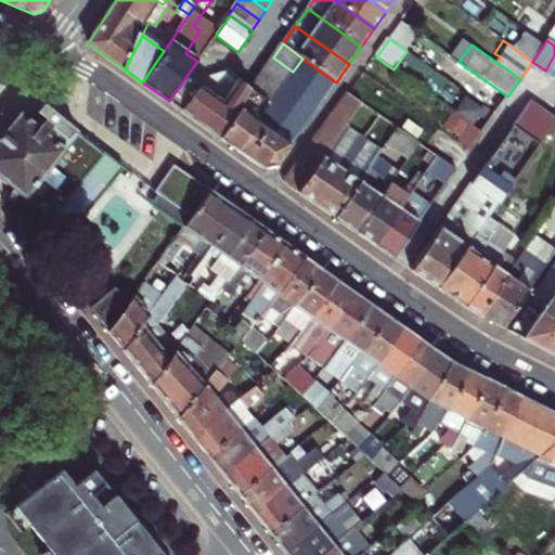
[(554,55),(545,71),(554,77),(554,55)]
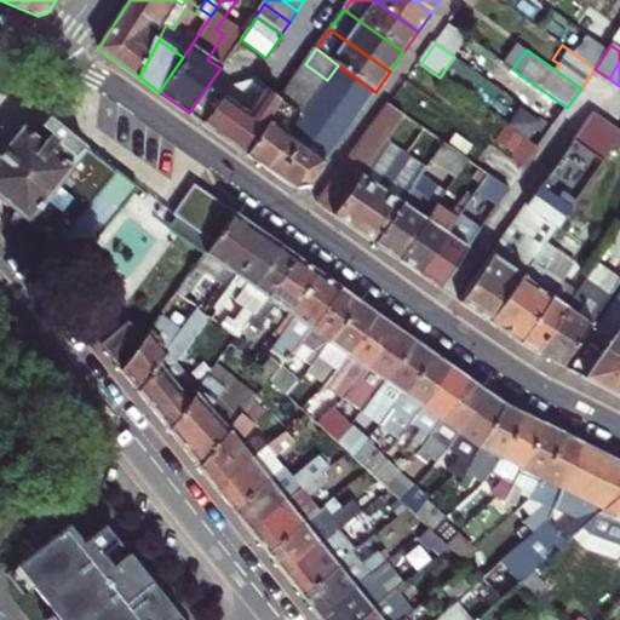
[(327,80),(305,64),(298,78),(320,92),(327,80)]
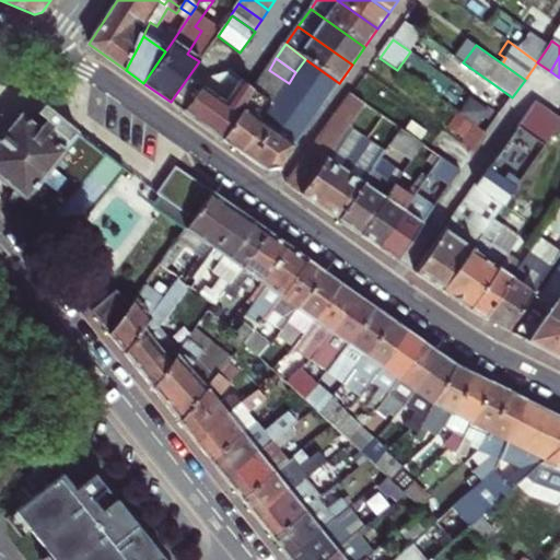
[(272,106),(254,93),(240,114),(223,139),(270,172),(280,166),(339,83),(305,59),(295,72),(289,83),(280,95),(272,106)]
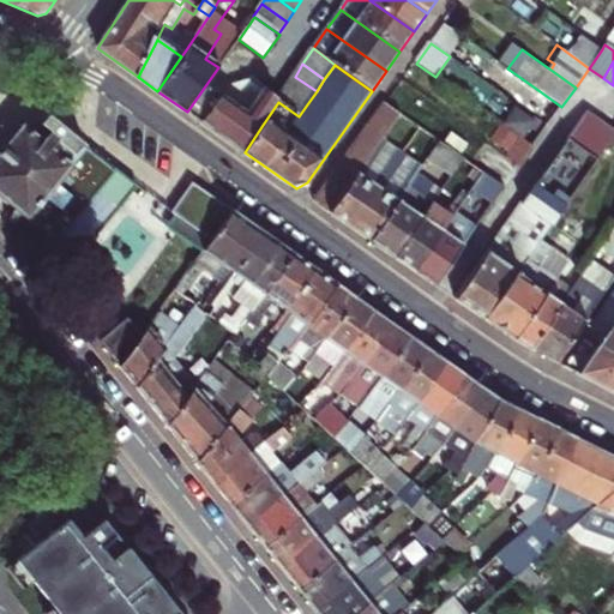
[(317,91),(295,77),(287,89),(307,104),(317,91)]
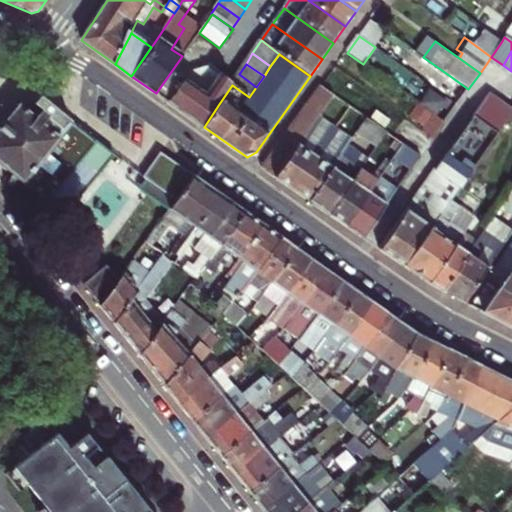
[(197,88),(205,94),(218,75),(208,68),(193,73),(187,80),(197,88)]
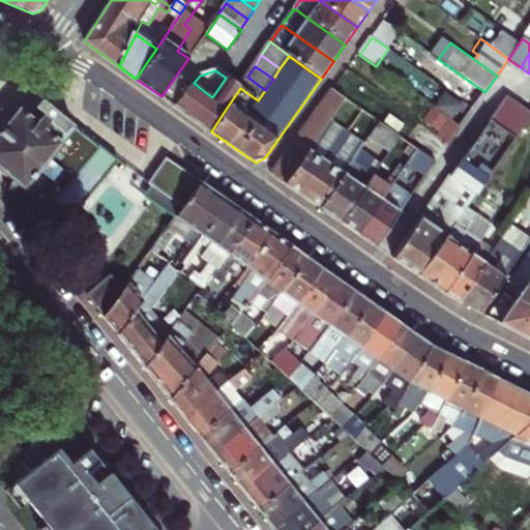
[(265,90),(247,77),(240,88),(258,100),(265,90)]
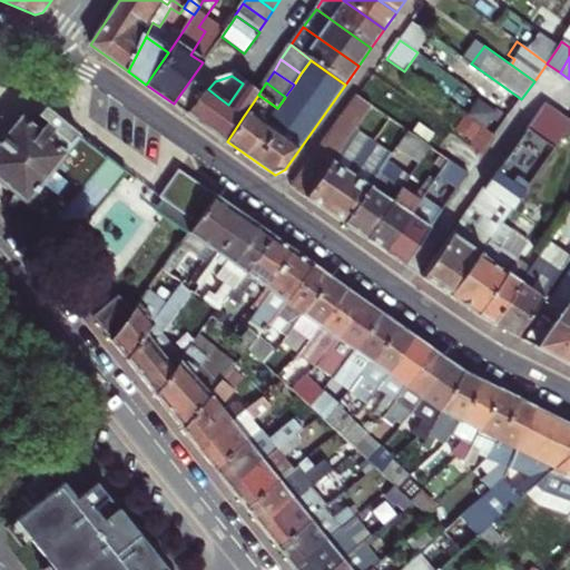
[(228,105),(232,107),(244,116),(258,95),(243,84),(228,105)]
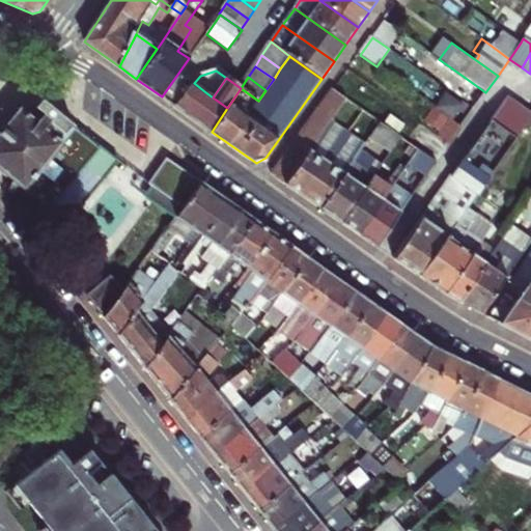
[(467,79),(455,95),(465,102),(474,109),(485,92),(467,79)]
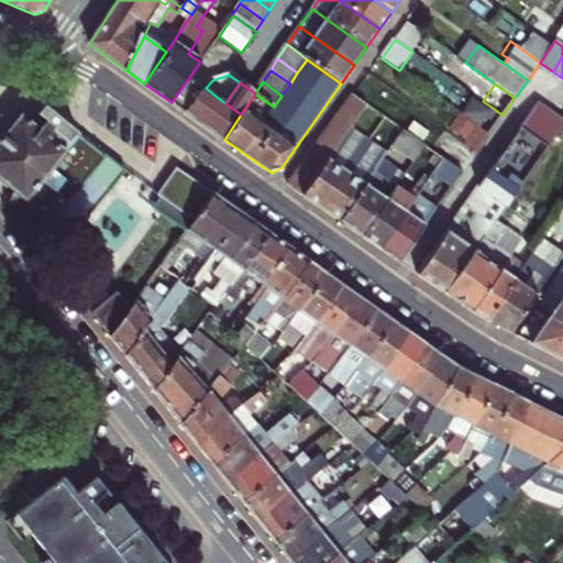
[(187,113),(199,122),(217,97),(206,88),(187,113)]
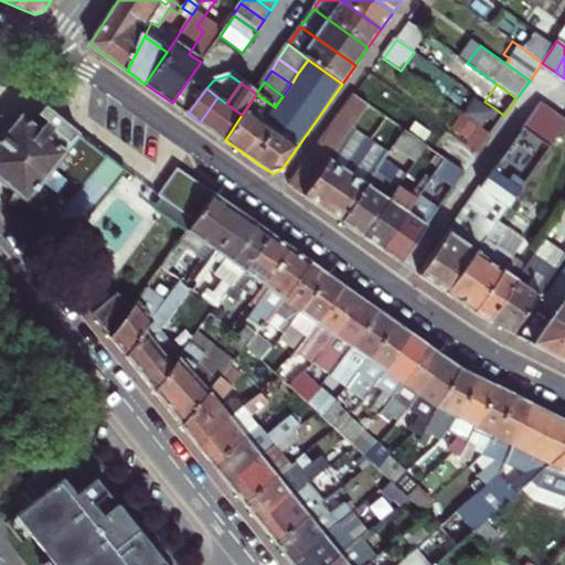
[(217,97),(200,123),(213,131),(230,106),(226,104),(217,97)]
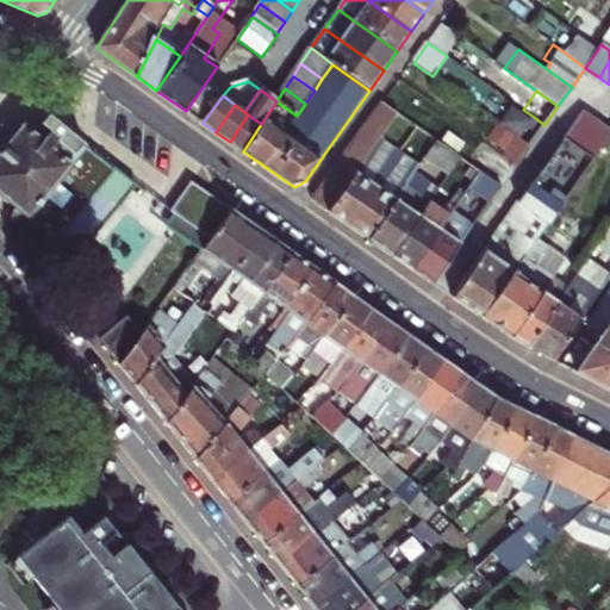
[(384,131),(396,114),(384,105),(315,201),(330,212),(366,160),(384,131)]
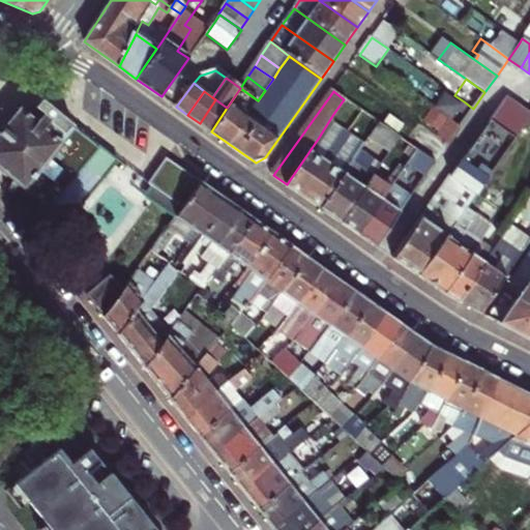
[(418,276),(478,192),(486,181),(518,136),(523,128),(529,118),(529,109),(522,104),(509,95),(492,120),(453,175),(393,259),(418,276)]
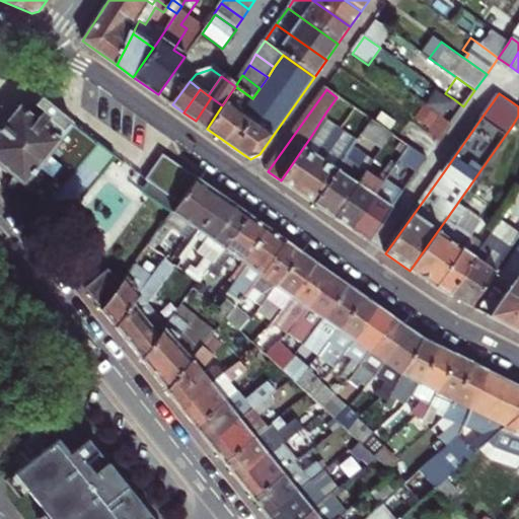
[(33,116),(17,102),(0,125),(0,163),(67,216),(115,152),(70,121),(40,94),(32,101),(40,107),(33,116)]
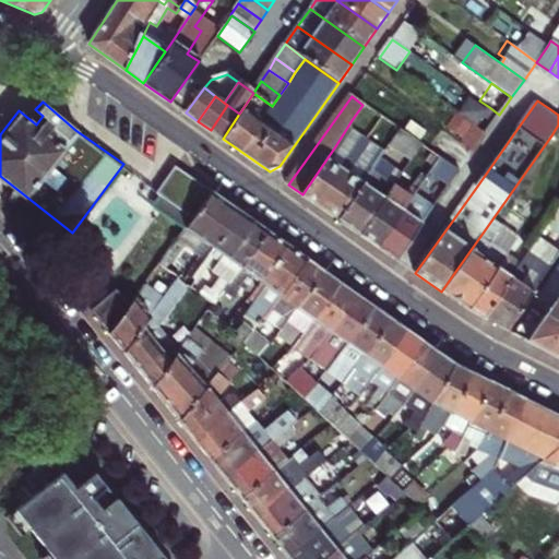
[(239,114),(227,105),(211,130),(223,139),(239,114)]
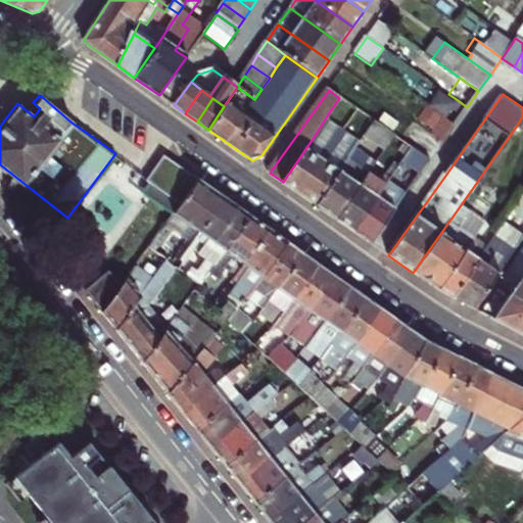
[(339,98),(329,112),(340,120),(350,105),(339,98)]
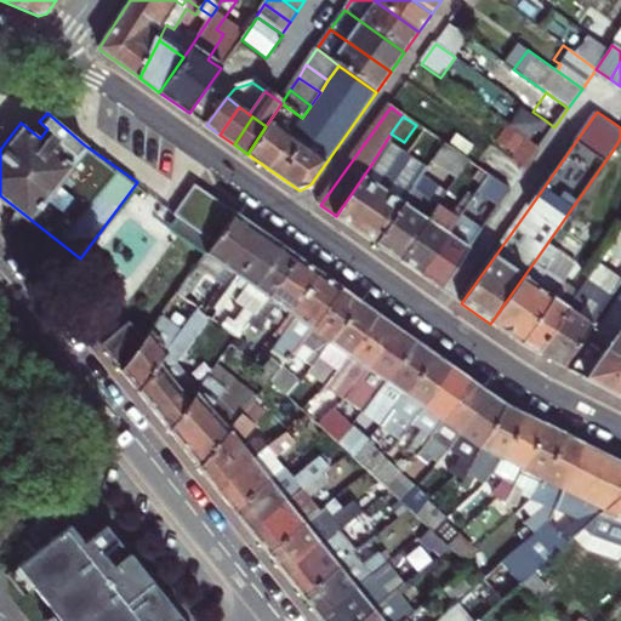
[(445,146),(425,131),(393,177),(414,192),(445,146)]
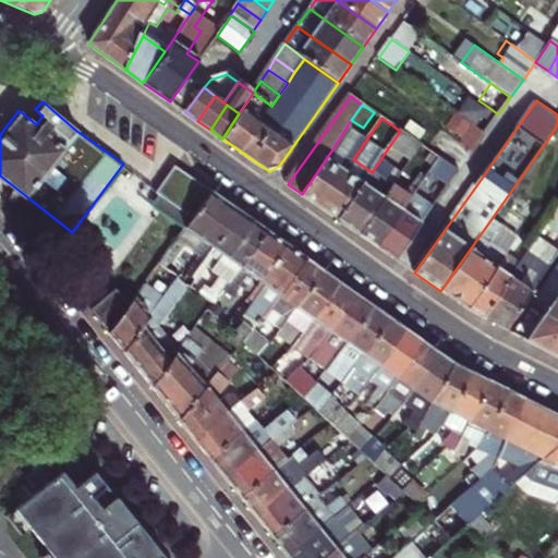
[(395,149),(411,161),(421,146),(400,131),(372,172),(338,219),(360,234),(392,187),(400,177),(384,165),(395,149)]
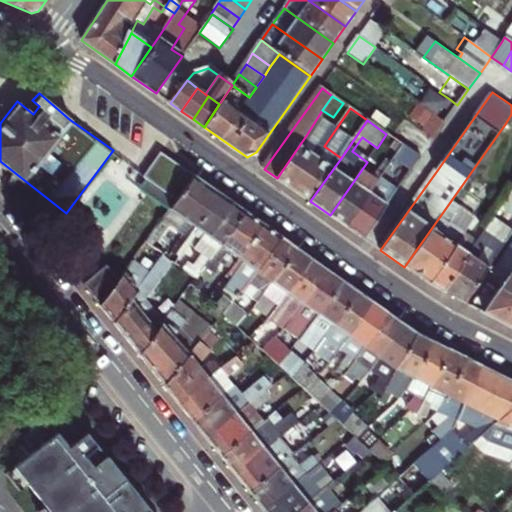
[(427,133),(413,153),(420,158),(434,139),(427,133)]
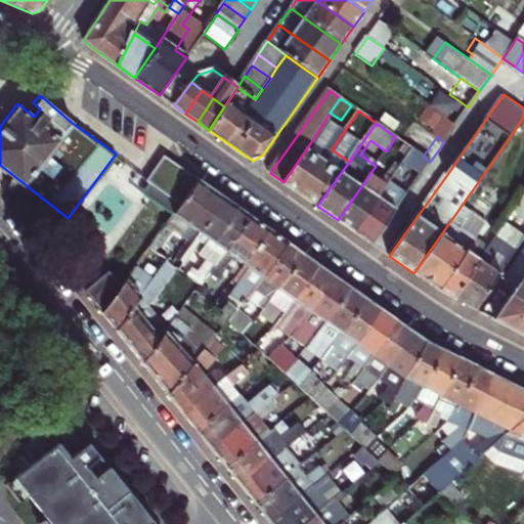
[(332,149),(314,137),(284,182),(301,193),(332,149)]
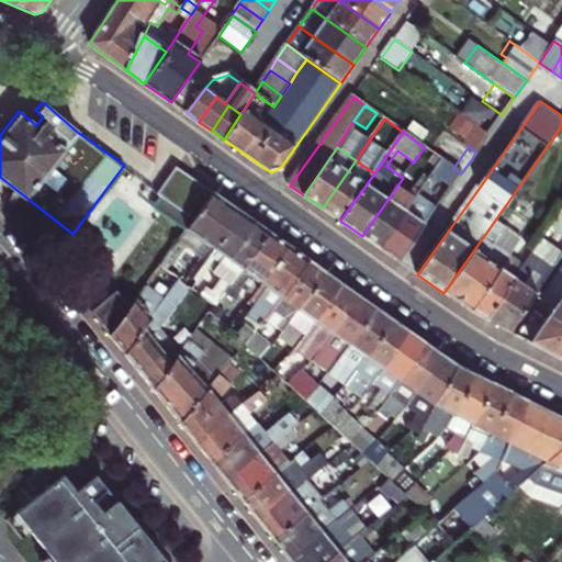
[(323,208),(340,221),(374,173),(356,160),(323,208)]
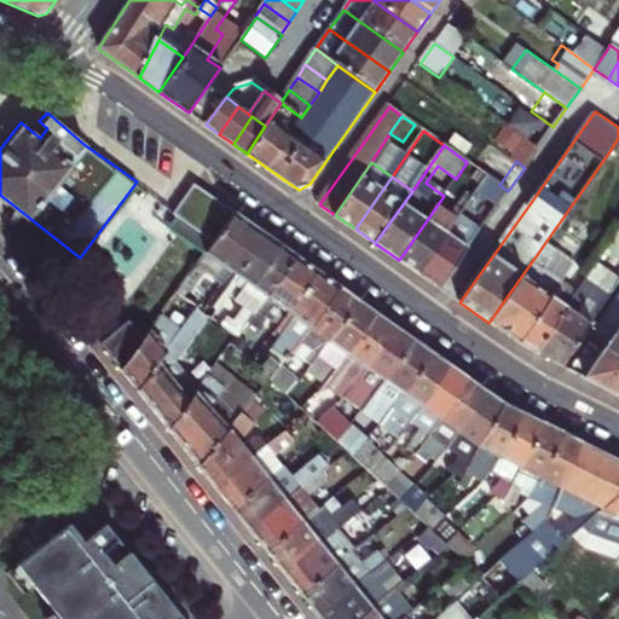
[(232,210),(194,183),(173,212),(175,214),(167,226),(202,253),(204,250),(232,210)]
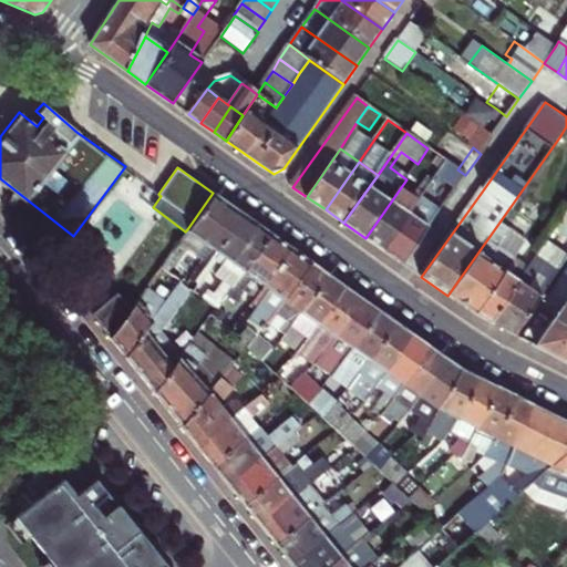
[(429,198),(442,208),(465,175),(457,169),(454,167),(439,191),(429,198)]
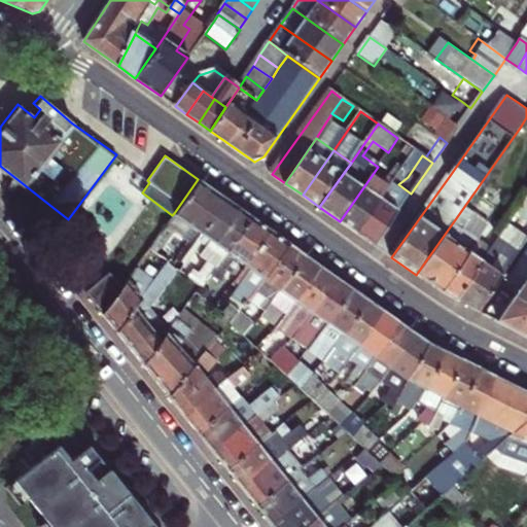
[(340,221),(357,234),(388,189),(371,177),(340,221)]
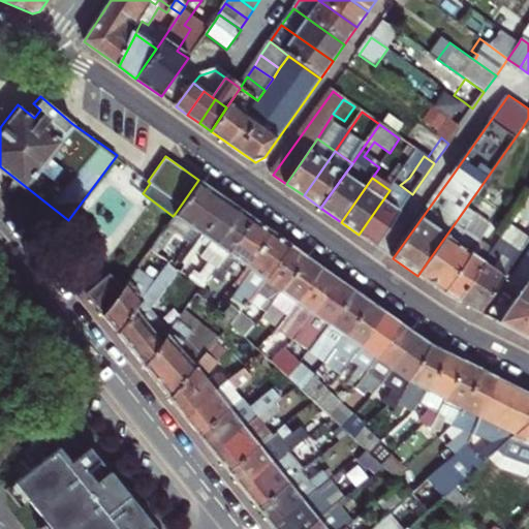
[(198,180),(175,214),(196,230),(201,231),(226,198),(198,180)]
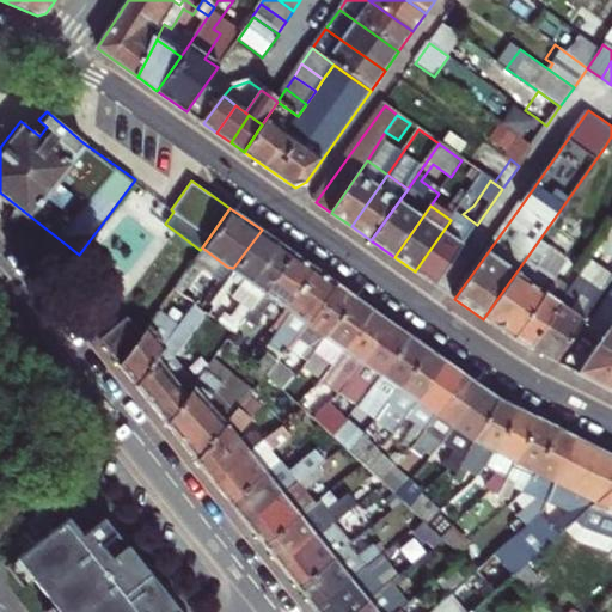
[(561,209),(552,221),(483,319),(513,340),(527,348),(557,306),(549,299),(563,277),(558,274),(567,262),(549,251),(573,216),(561,209)]
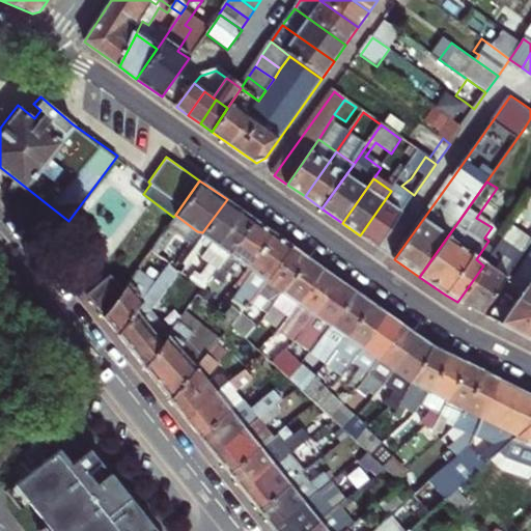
[(391,191),(360,235),(378,248),(409,203),(391,191)]
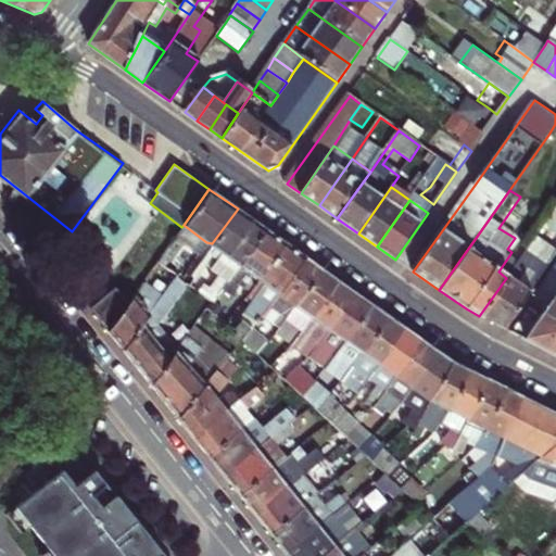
[(479,316),(504,329),(522,303),(534,286),(547,268),(555,254),(555,207),(506,278),(479,316)]
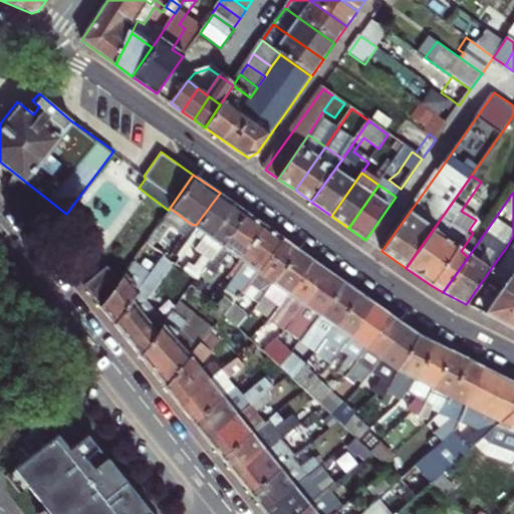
[(220,193),(196,225),(198,228),(202,231),(203,233),(193,247),(200,253),(187,271),(194,276),(199,269),(215,246),(244,210),(220,193)]
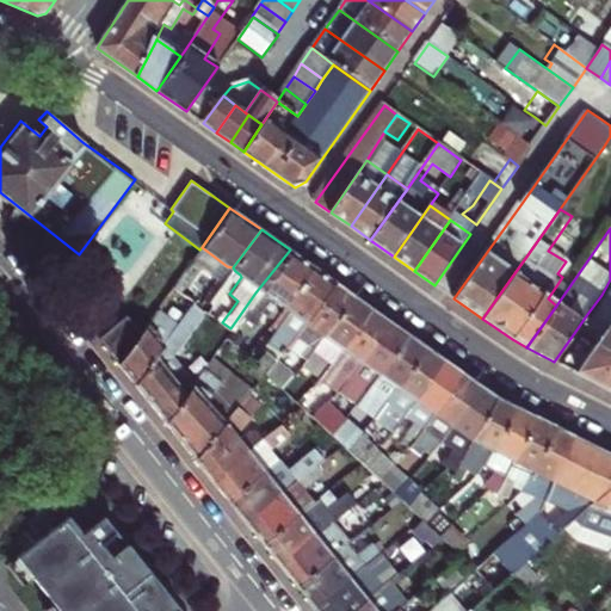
[(269,321),(313,266),(290,250),(255,292),(236,320),(245,326),(258,312),(269,321)]
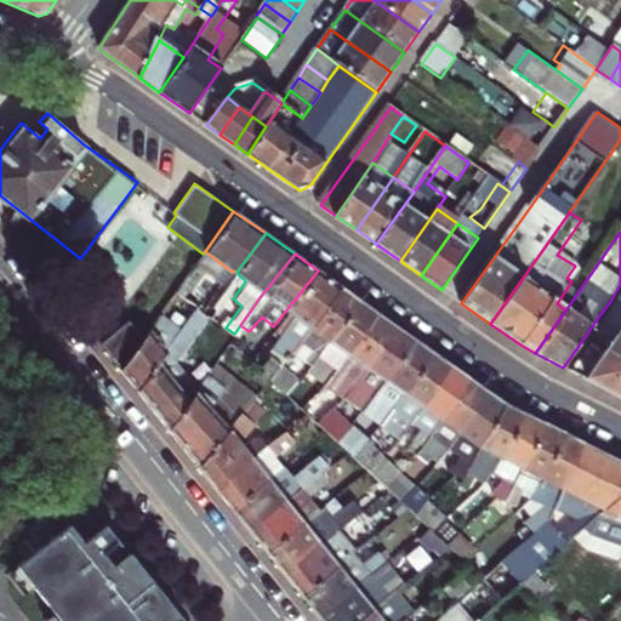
[(209,300),(212,303),(218,306),(239,275),(237,272),(231,271),(209,300)]
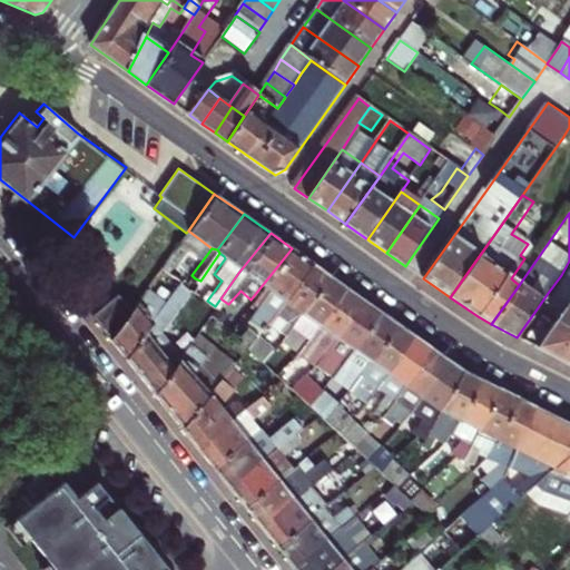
[(311,262),(292,248),(251,300),(247,304),(254,308),(246,320),(249,322),(238,336),(247,344),(283,298),(311,262)]
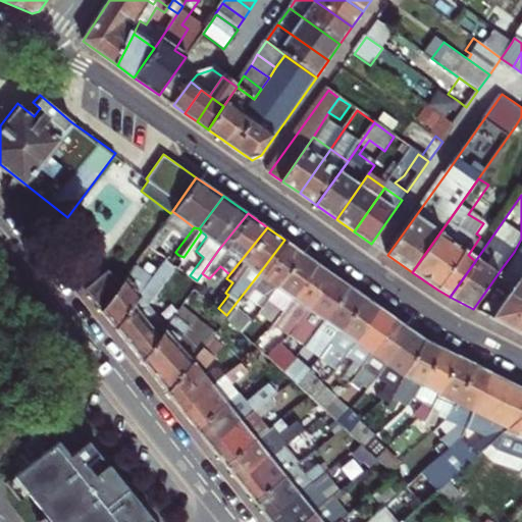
[(259,273),(275,286),(301,251),(284,240),(259,273)]
